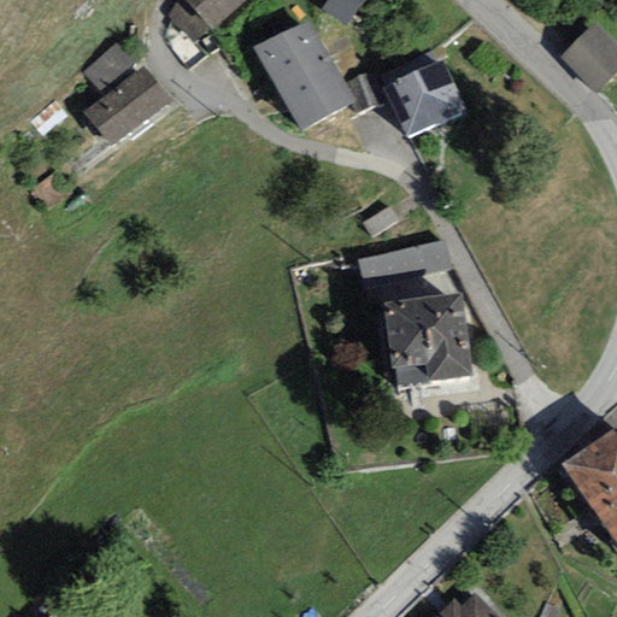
[(195,42),(211,29),(184,0),(178,0),(168,15),(195,42)]
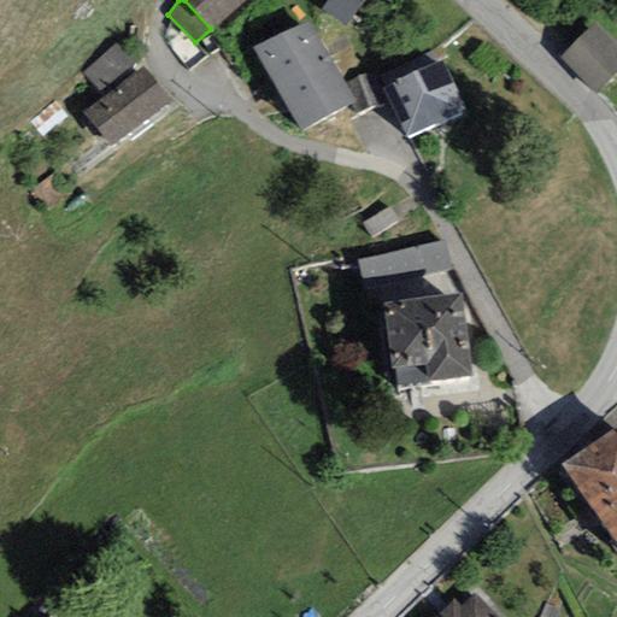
[(184,0),(211,29),(212,31),(247,0),(184,0)]
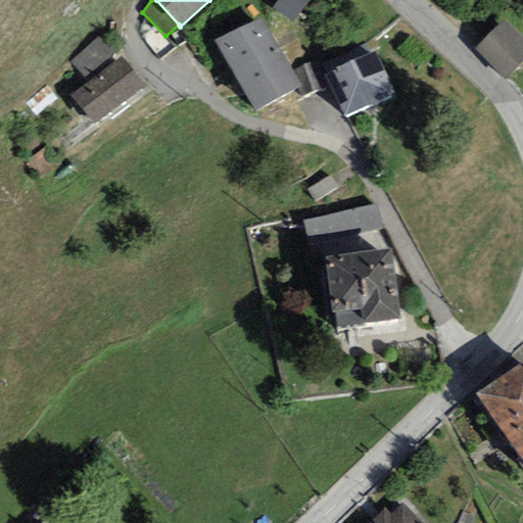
[(307,0),(277,0),(272,8),(292,22),(307,0)]
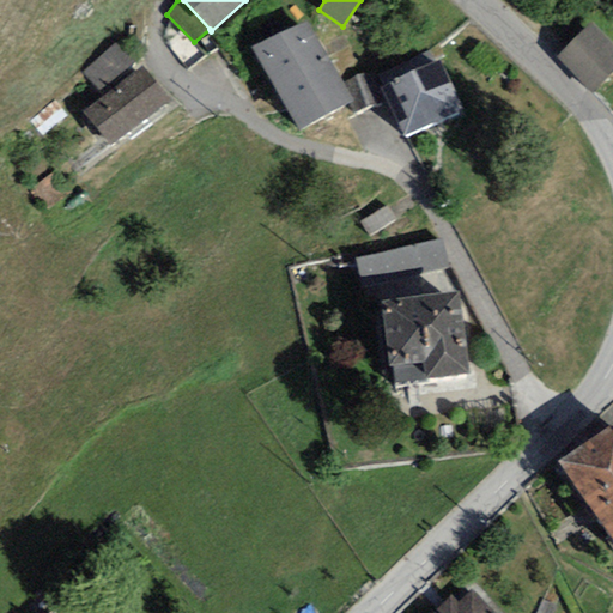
[(308,20),(252,48),(299,132),(347,105),(354,101),(345,83),(308,20)]
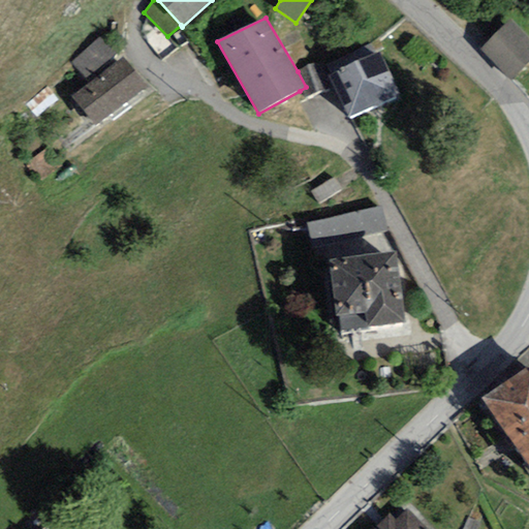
[(528,52),(511,32),(488,54),(512,82),(528,66),(528,52)]
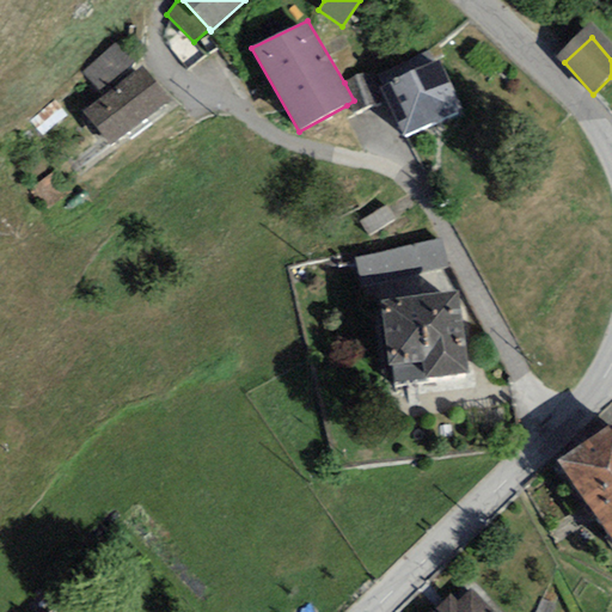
[(115,43),(84,72),(102,92),(133,63),(115,43)]
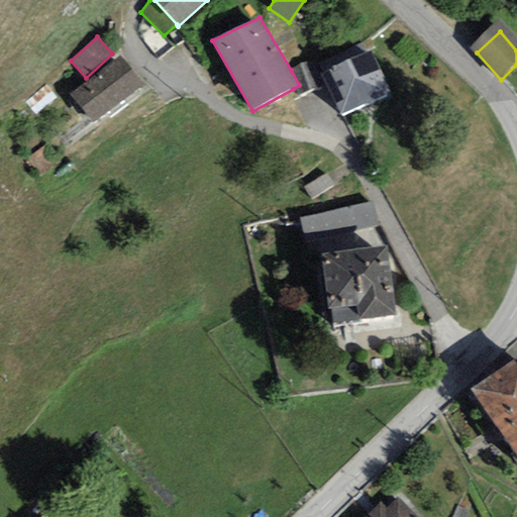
[(372,50),(321,73),(340,115),(387,95),(383,88),(387,86),(372,50)]
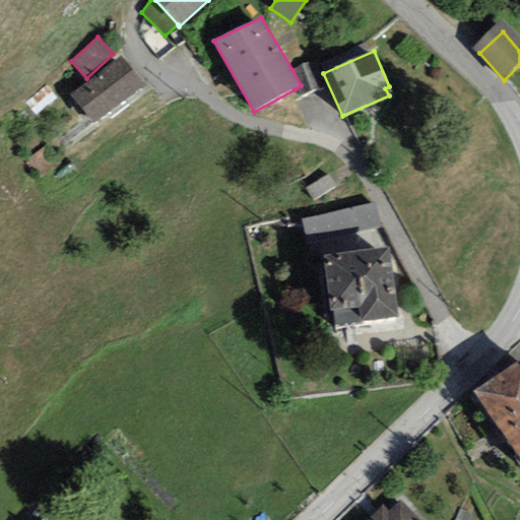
[(143,86),(120,56),(70,94),(92,125),(143,86)]
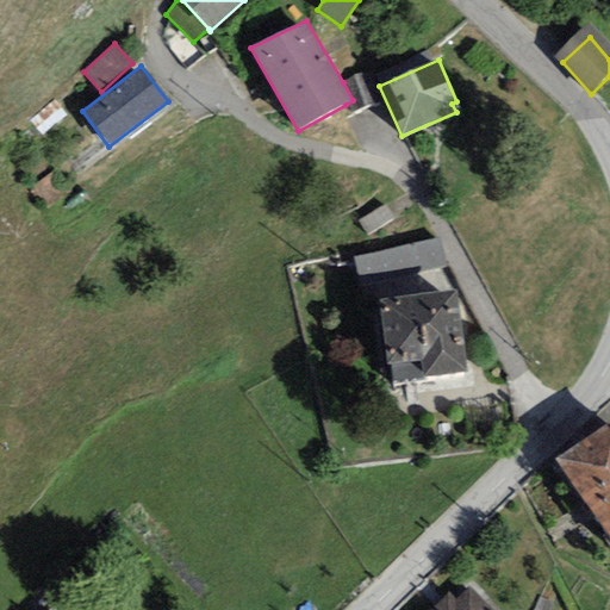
[(366,70),(343,82),(353,100),(346,105),(353,117),(381,101),(366,70)]
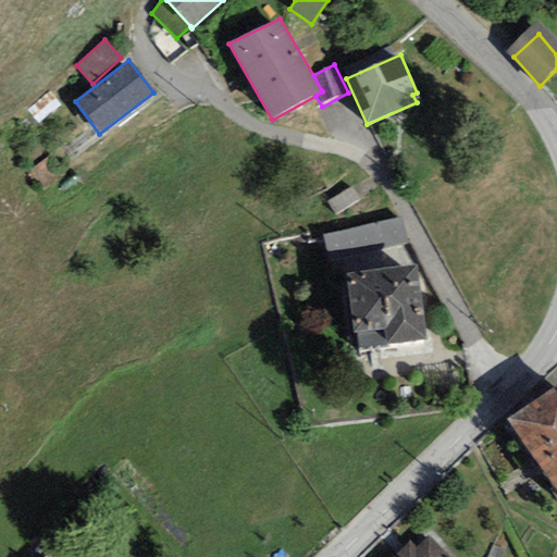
[(64,177),(49,156),(26,172),(42,194),(64,177)]
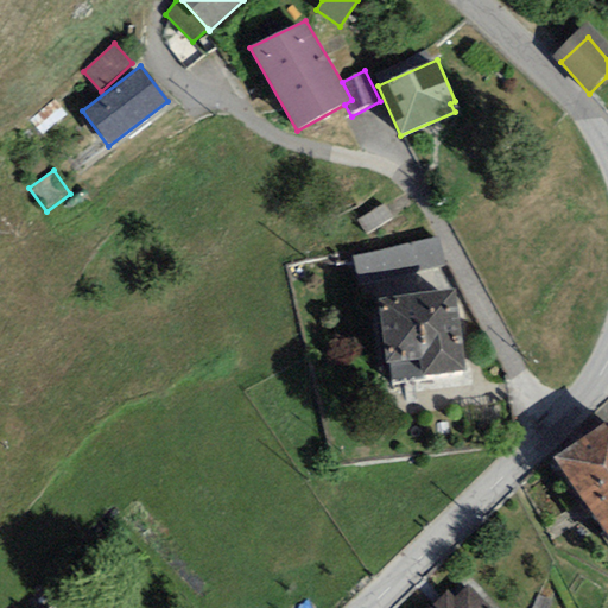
[(358,221),(366,234),(393,217),(384,204),(358,221)]
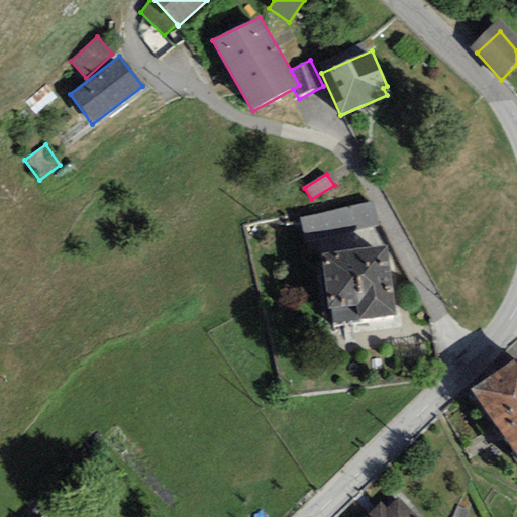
[(374,202),(300,218),(305,242),(379,225),(374,202)]
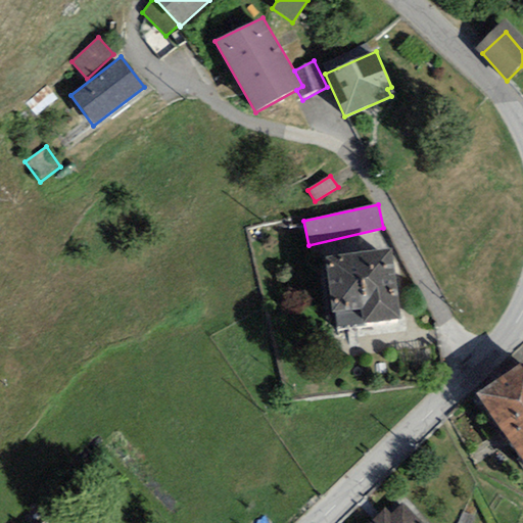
[(390,248),(325,257),(334,327),(400,318),(390,248)]
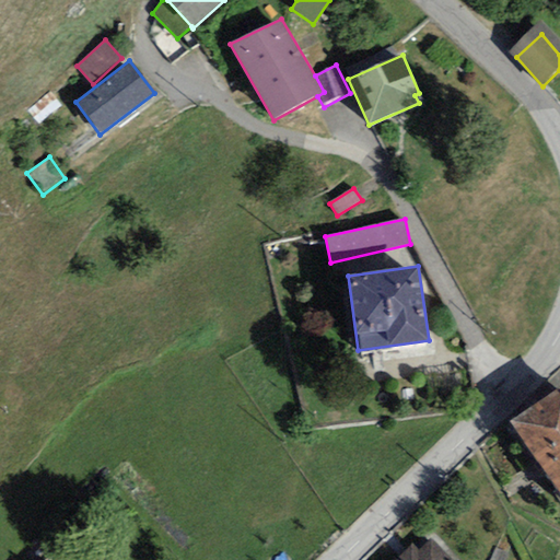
[(559,387),(511,421),(559,493),(559,387)]
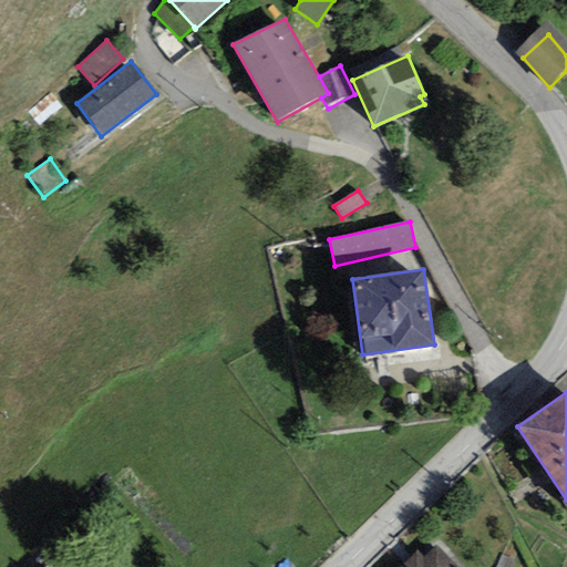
[(418,550),(400,566),(456,566),(436,545),(424,557),(418,550)]
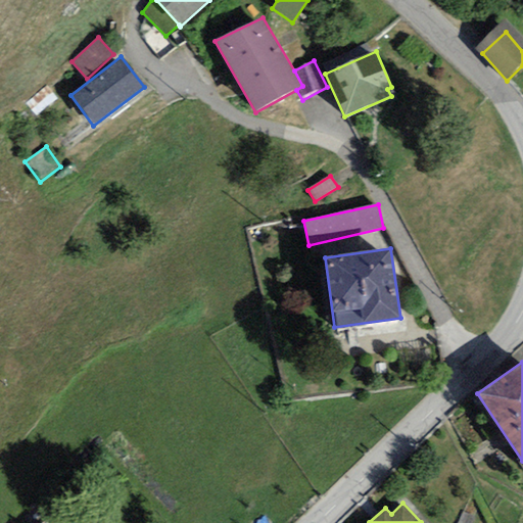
All buildings are outlined.
